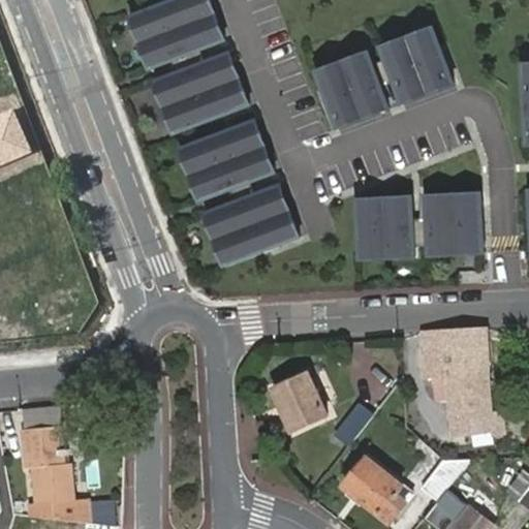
[(214,0),(185,0),(135,19),(155,70),(230,41),(214,0)]
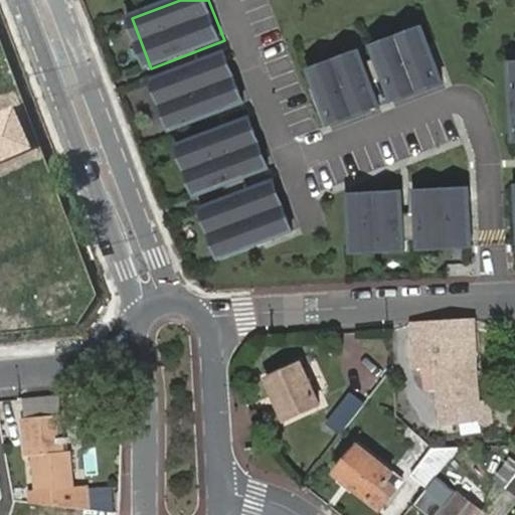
[(431,26),(382,44),(403,99),(453,78),(431,26)]
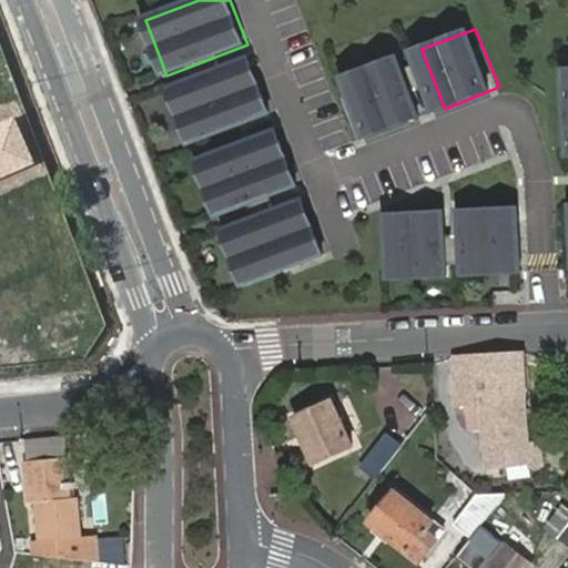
[(405,56),(352,75),(375,135),(429,113),(405,56)]
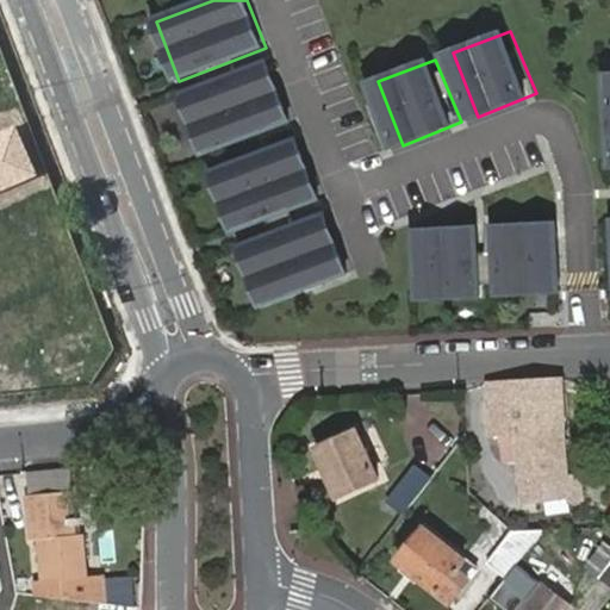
[(294,122),(269,63),(186,94),(209,155),(294,122)]
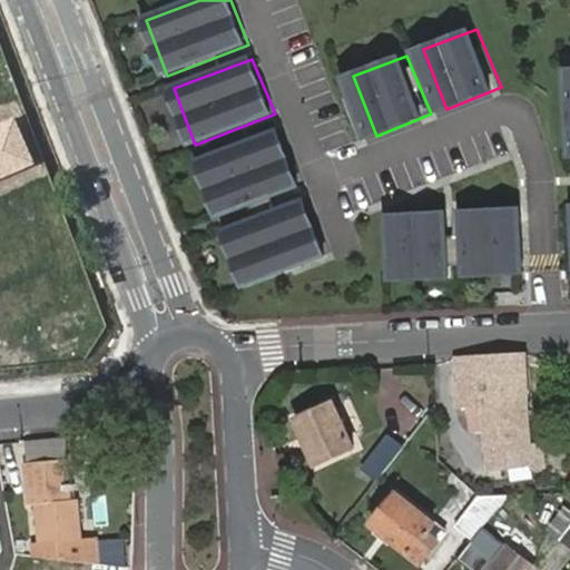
[(0,176),(31,163),(11,116),(0,120),(0,176)]
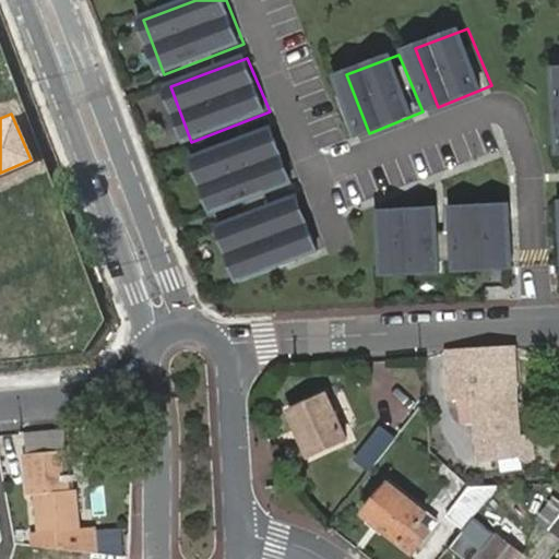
[(277,130),(198,159),(218,214),(298,183),(277,130)]
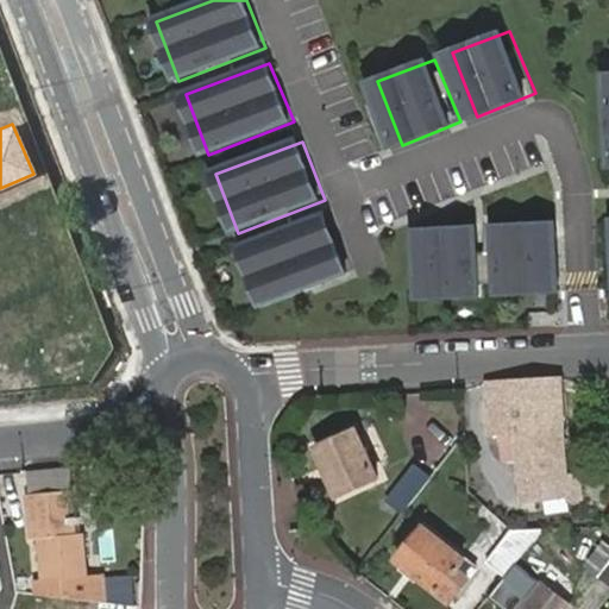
[(330,215),(243,249),(265,307),(352,274),(330,215)]
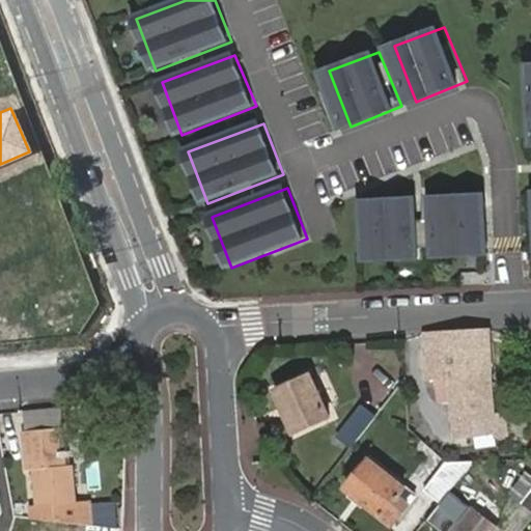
[(482,193),(427,197),(430,256),(485,252),(482,193)]
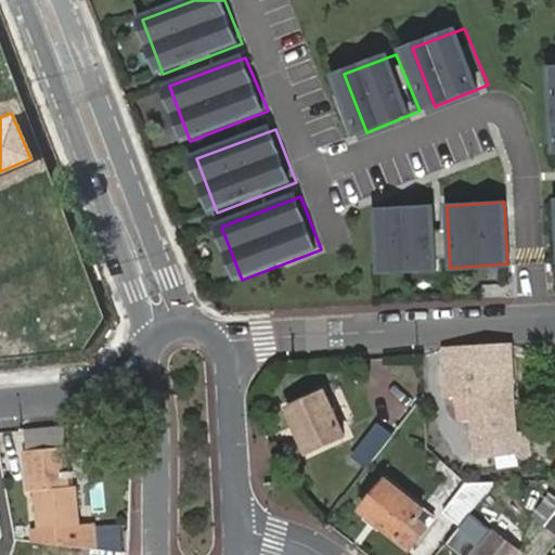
[(431,206),(375,209),(378,271),(436,267),(431,206)]
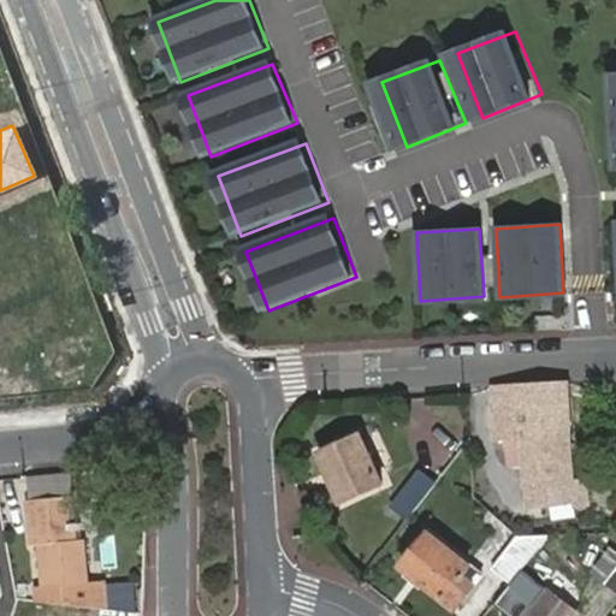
[(573,479),(570,430),(573,431),(570,385),(567,384),(495,388),(493,442),(520,440),(528,507),(573,501),(573,507),(588,507),(588,477),(573,479)]
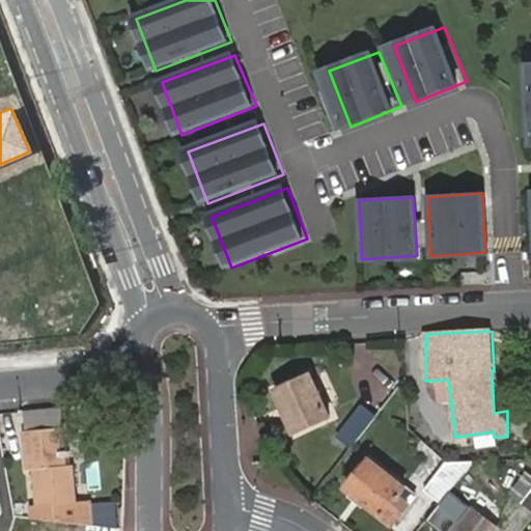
[(276,390),(296,430),(329,416),(310,375),(276,390)]
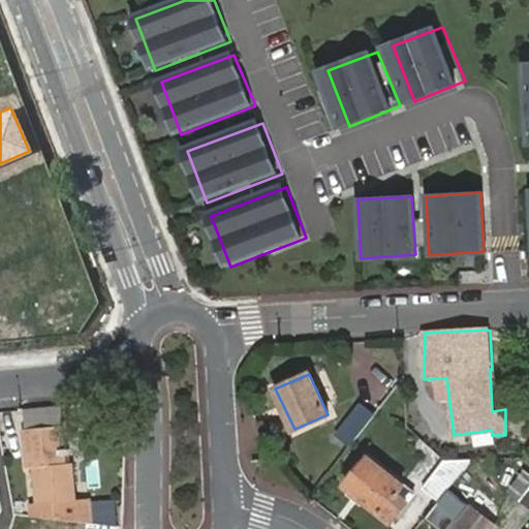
[(362,404),(342,428),(355,439),(374,414),(362,404)]
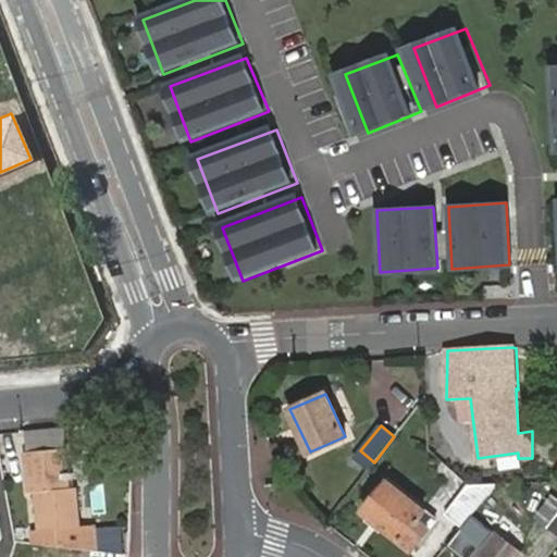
[(29,545),(97,554),(97,529),(81,529),(81,527),(77,490),(69,491),(65,449),(39,452),(23,453),(26,495),(34,495),(36,521),(36,531),(29,531),(29,545)]
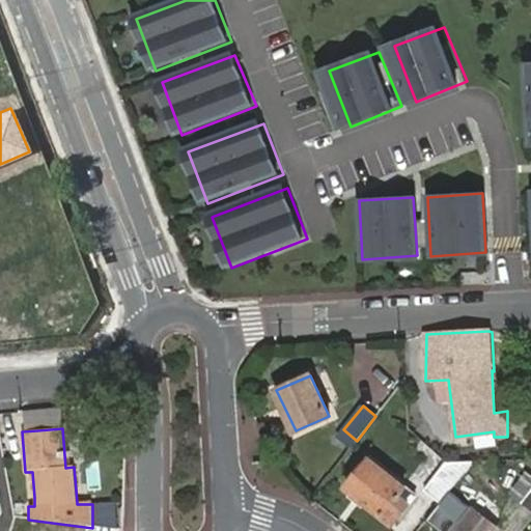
[(347,486),(393,524),(410,503),(398,494),(404,486),(368,458),(347,486)]
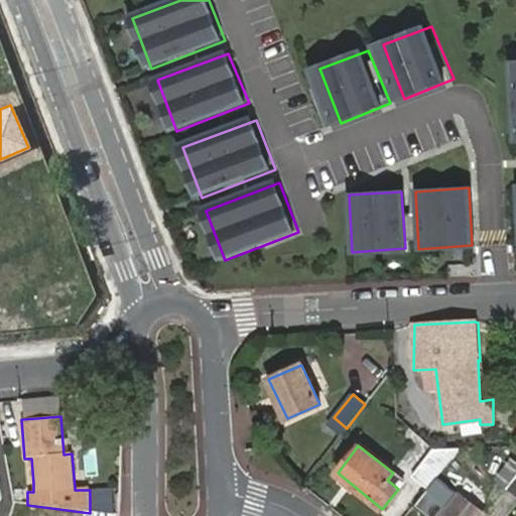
[(410,475),(427,488),(459,447),(432,448),(410,475)]
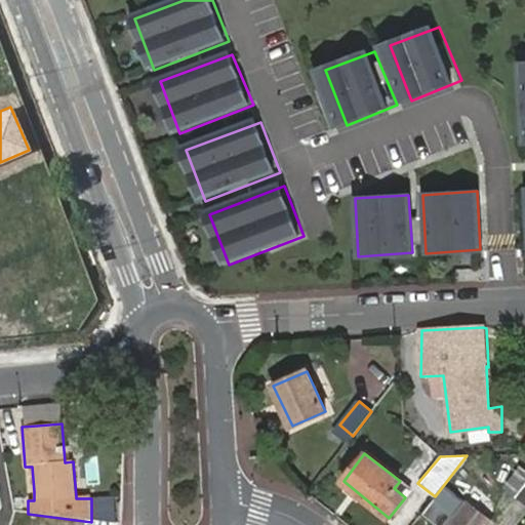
[(503,487),(515,495),(524,482),(524,473),(519,468),(503,487)]
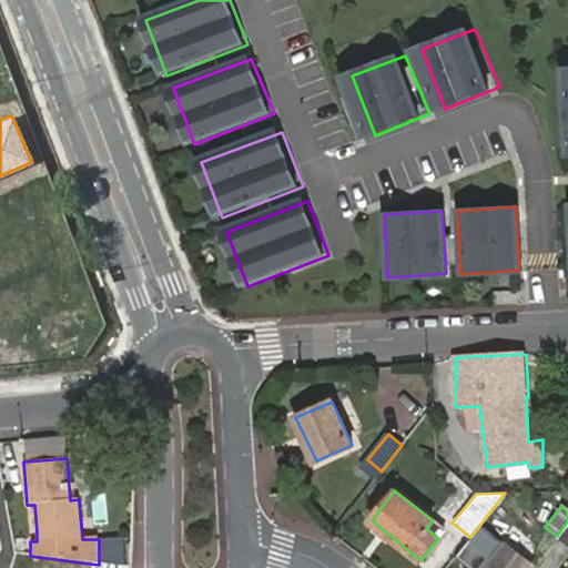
[(567,521),(557,536),(567,545),(567,521)]
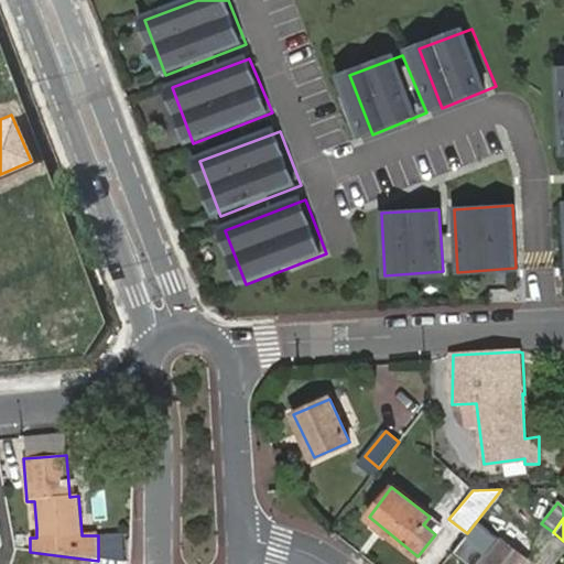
[(499,539),(478,563),(527,563),(529,562),(499,539)]
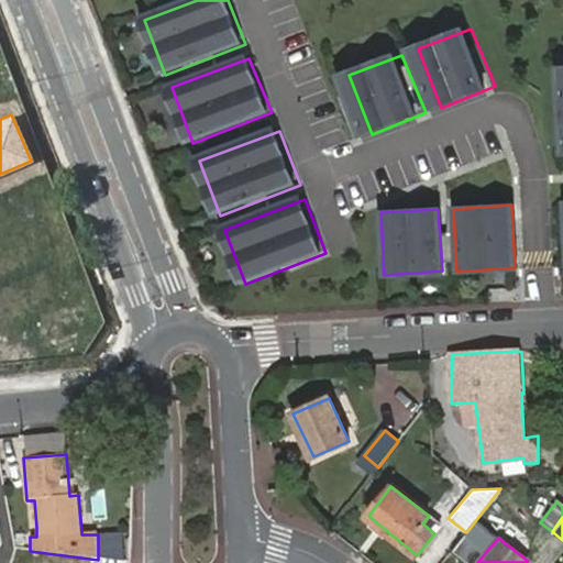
[(125,540),(103,540),(103,556),(125,558),(125,540)]
